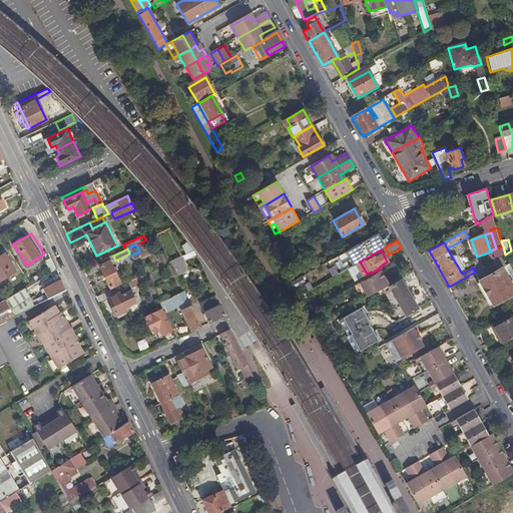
[(181,262),(196,254),(194,250),(180,258),(181,262)]
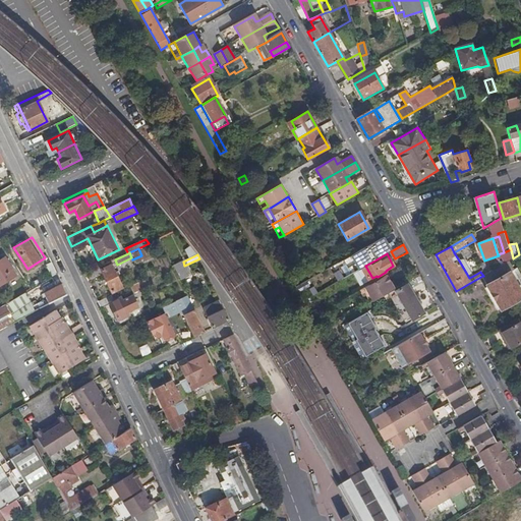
[(0,284),(14,275),(3,256),(0,258),(0,284)]
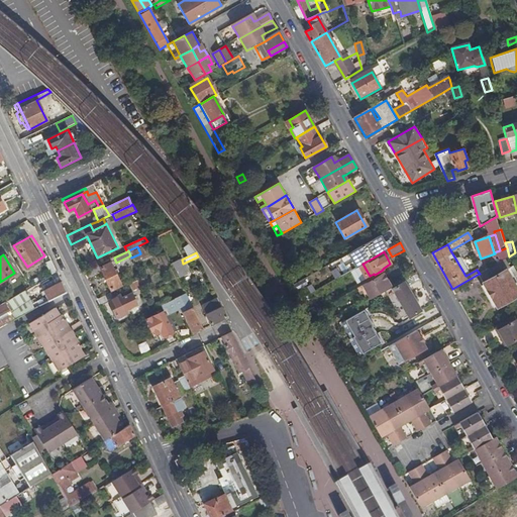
[(466,276),(470,274),(459,256),(455,259),(466,276)]
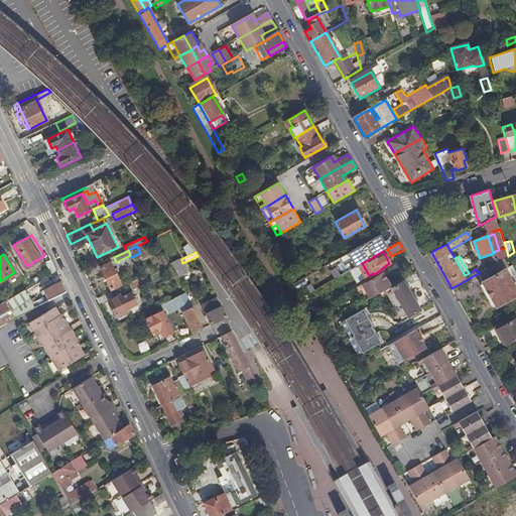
[(478,273),(484,284),(488,291),(496,305),(496,306),(515,295),(515,290),(505,271),(510,268),(504,258),(479,273),(478,273)]
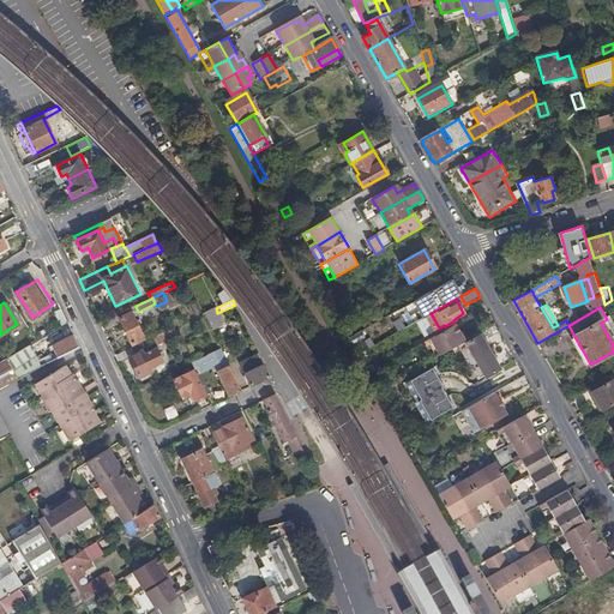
[(216,308),(206,313),(215,330),(224,326),(217,313),(216,308)]
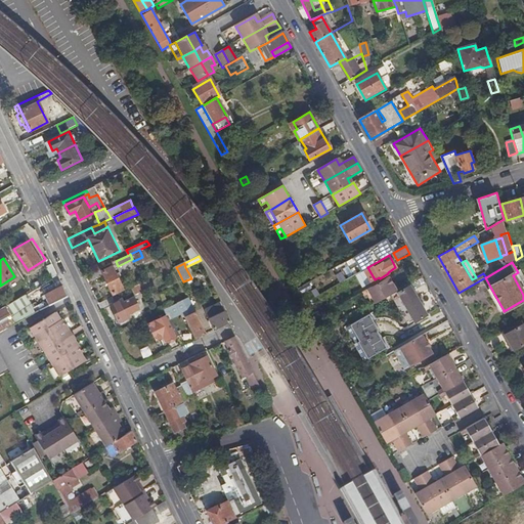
[(101,271),(103,274),(112,294),(123,289),(112,266),(101,271)]
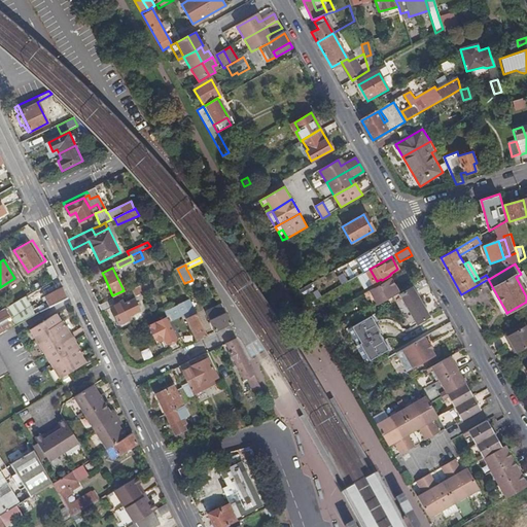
[(101,270),(85,277),(89,283),(104,276),(102,273),(101,270)]
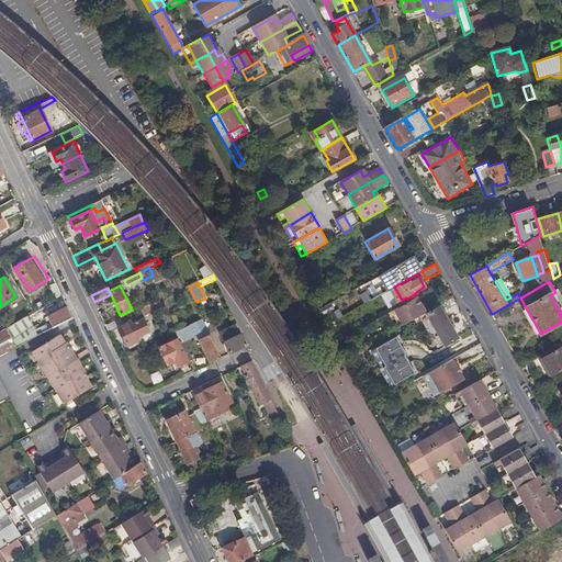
[(561,304),(555,292),(550,295),(561,316),(561,304)]
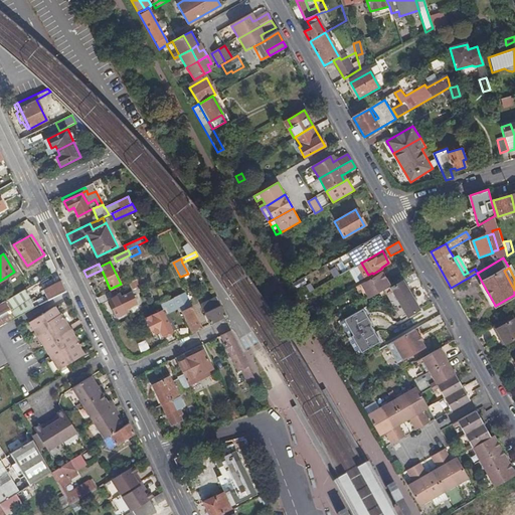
[(387,284),(381,272),(355,287),(359,294),(363,292),(367,299),(369,298),(382,290),(388,287),(387,284)]
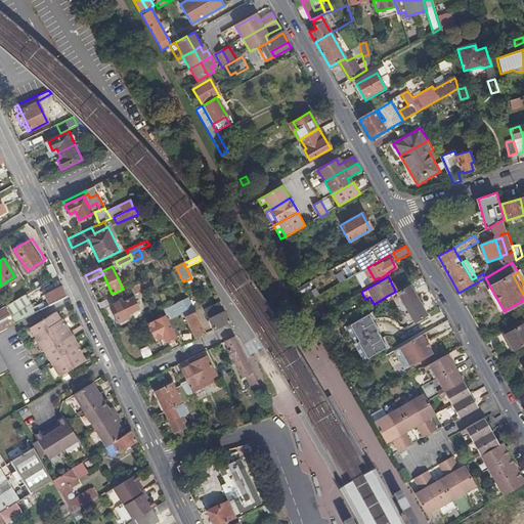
[(142,282),(128,290),(131,296),(145,289),(142,282)]
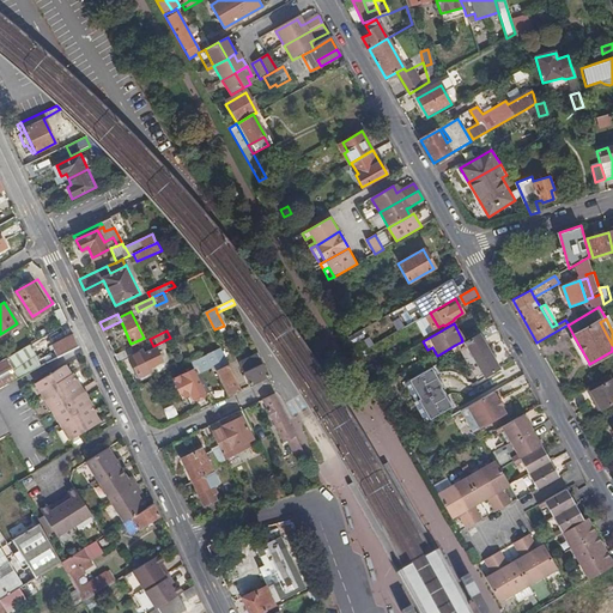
[(52,345),(58,358),(79,346),(73,333),(52,345)]
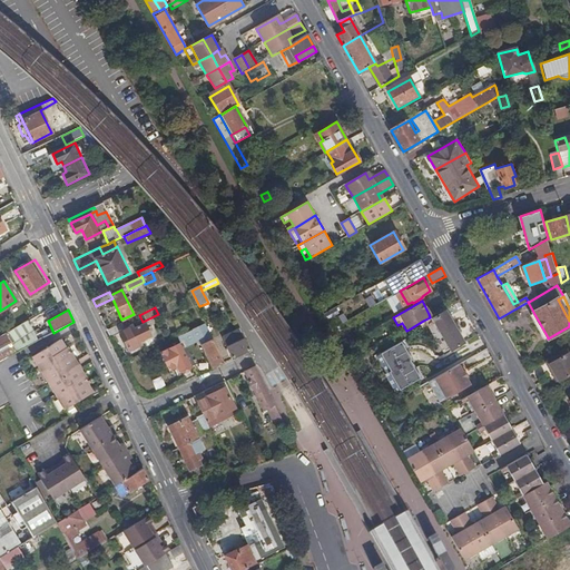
[(462,344),(444,312),(432,320),(444,340),(440,343),(445,353),(462,344)]
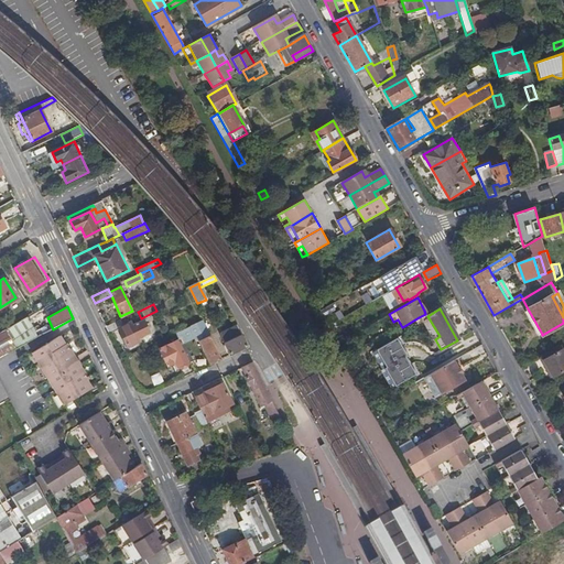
[(533,318),(529,311),(527,312),(539,335),(542,334),(533,318)]
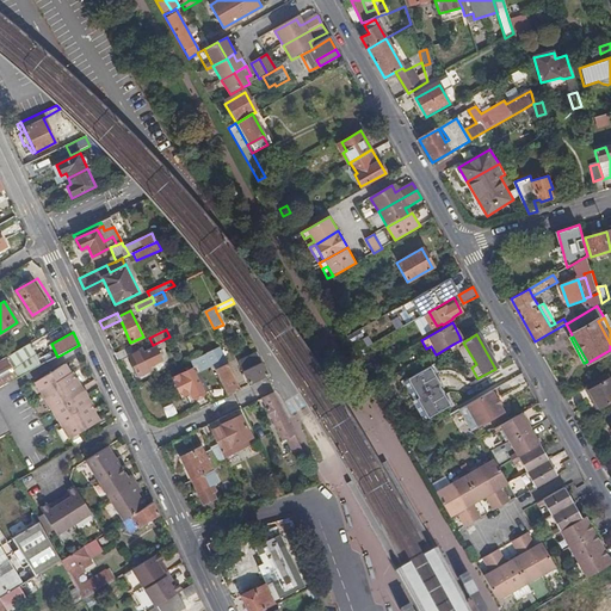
[(30,343),(5,357),(12,369),(36,355),(30,343)]
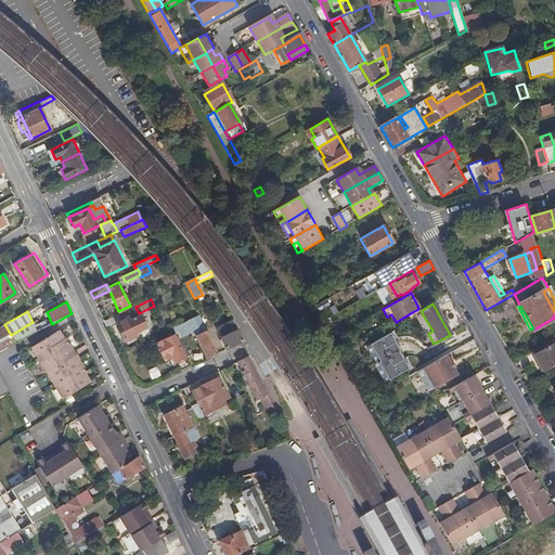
[(412,312),(398,321),(402,327),(416,320),(412,312)]
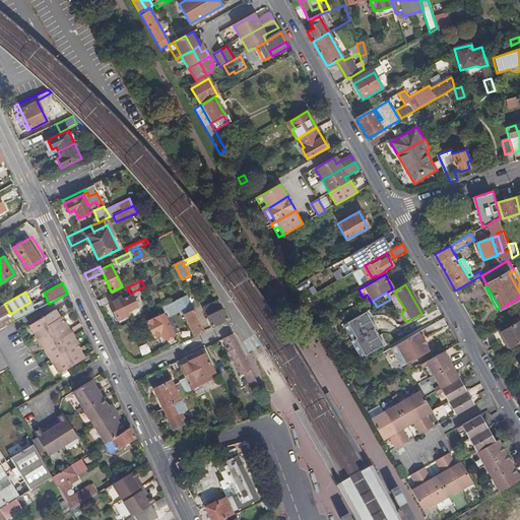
[(106,298),(99,301),(102,309),(110,305),(116,320),(129,313),(128,311),(136,307),(131,295),(120,300),(119,298),(108,303),(106,298)]
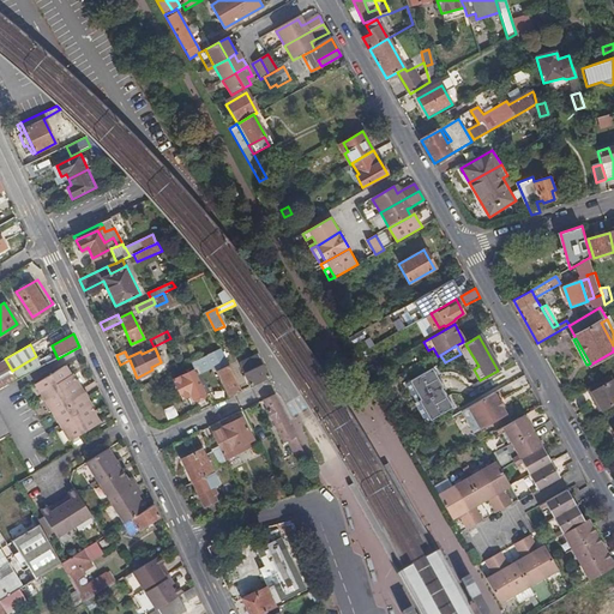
[(212,366),(226,360),(221,348),(206,354),(212,366)]
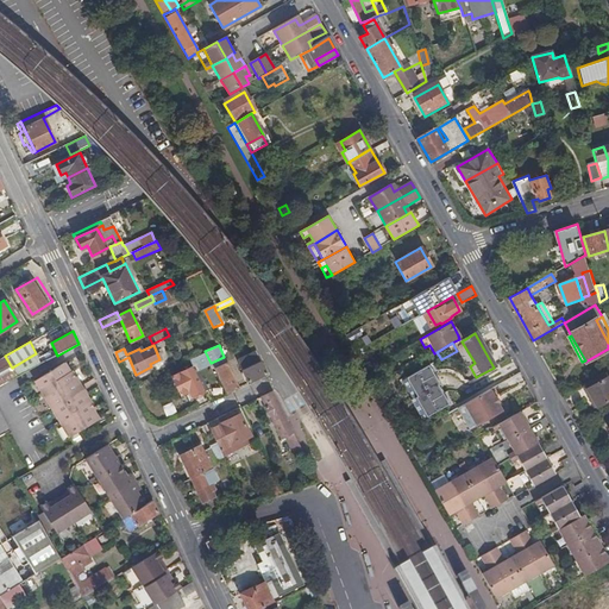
[(356,363),(360,360),(355,351),(350,355),(356,363)]
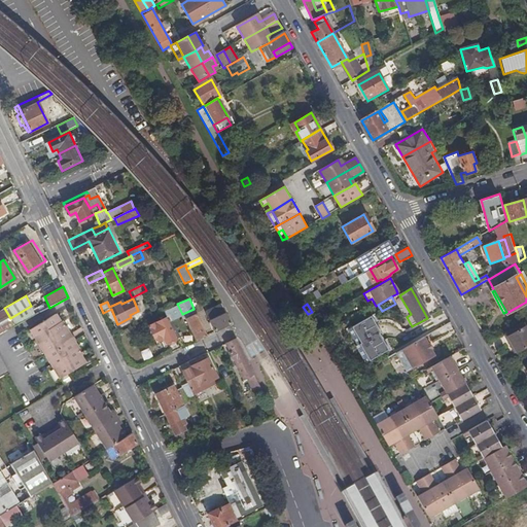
[(207,318),(214,334),(232,325),(221,305),(217,307),(221,315),(214,318),(212,316),(207,318)]
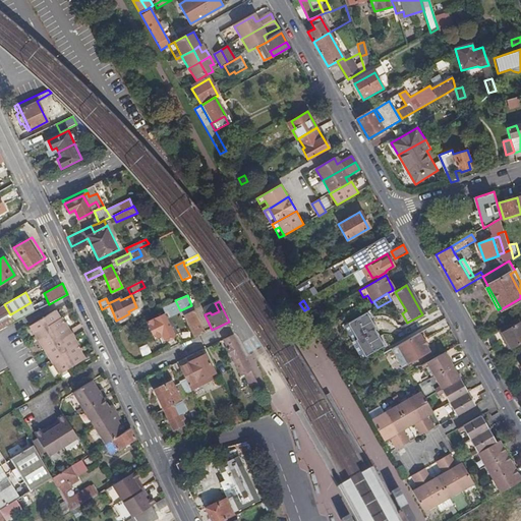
[(2,305),(0,306),(0,331),(45,306),(43,302),(34,307),(31,302),(10,314),(4,304),(2,305)]
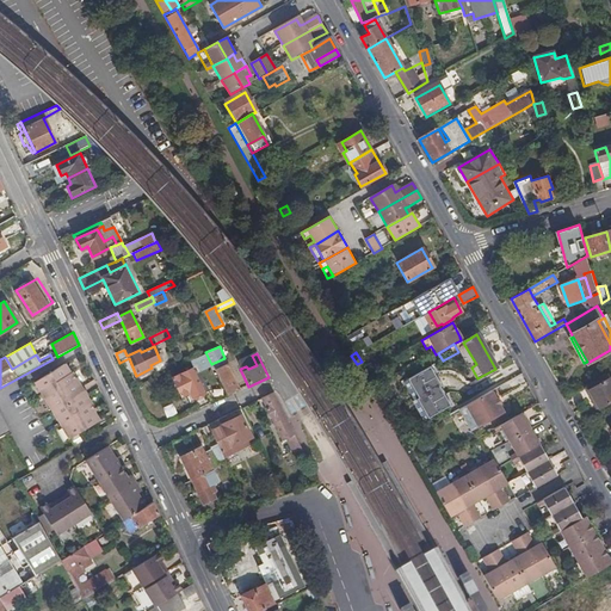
[(217,371),(229,396),(240,390),(227,362),(223,364),(226,369),(217,371)]
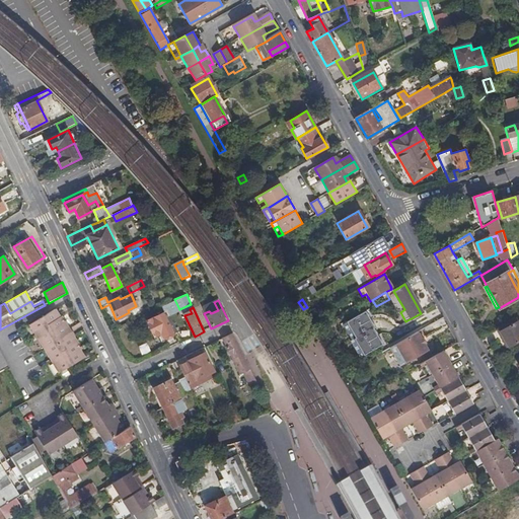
[(31,323),(45,346),(70,330),(62,316),(61,317),(56,309),(31,323)]
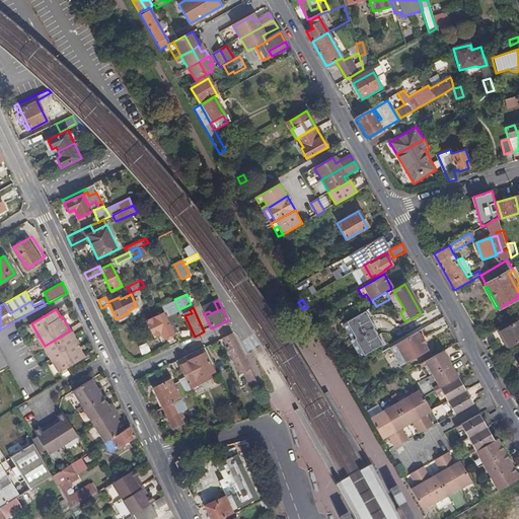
[(366,312),(347,323),(355,339),(354,339),(364,356),(383,345),(374,328),(375,328),(366,312)]
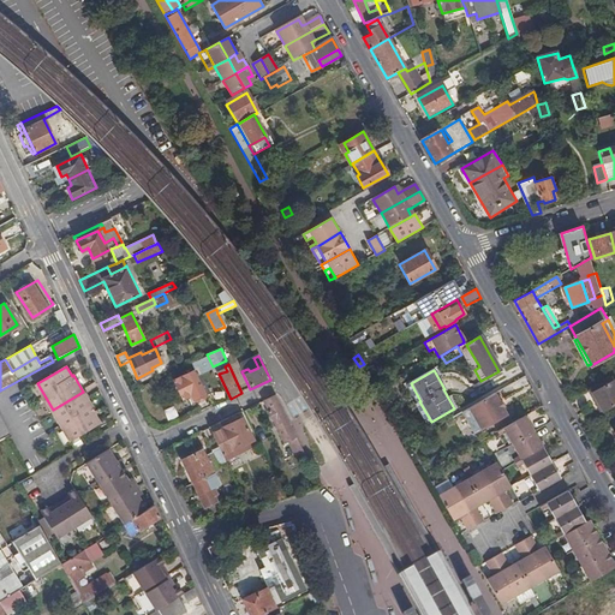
[(172,381),(181,401),(190,398),(192,402),(206,396),(193,371),(172,381)]
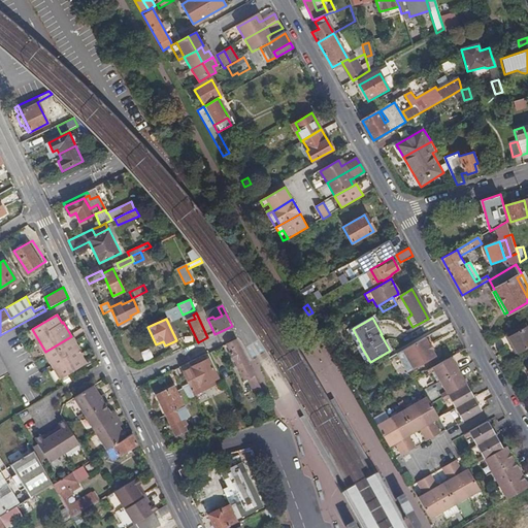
[(527,322),(507,332),(508,333),(519,352),(527,345),(526,340),(527,339),(527,322)]
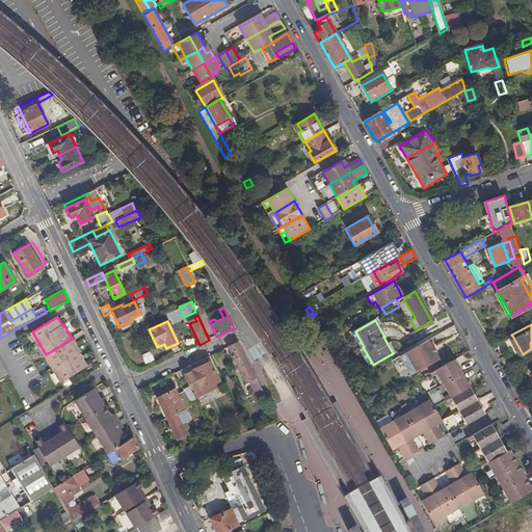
[(523,354),(512,336),(509,337),(520,356),(523,354)]
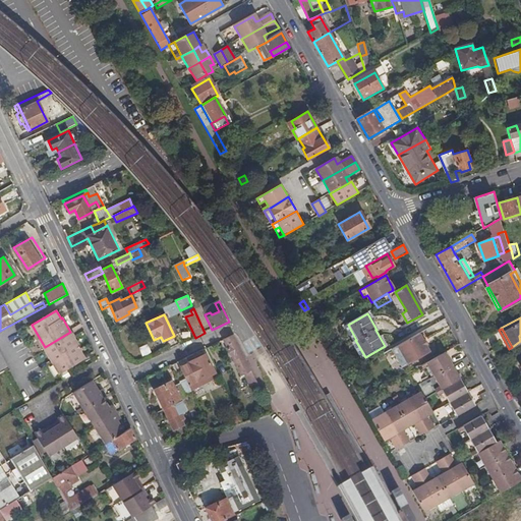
[(70,332),(45,347),(59,372),(84,359),(79,351),(80,350),(73,337),(70,332)]
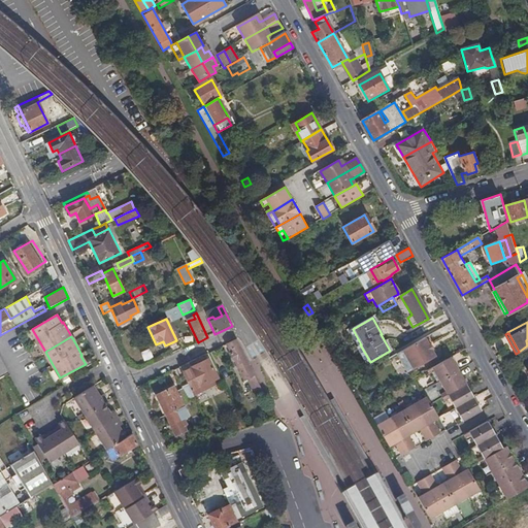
[(425,337),(402,350),(413,369),(435,356),(431,350),(429,344),(425,337)]
